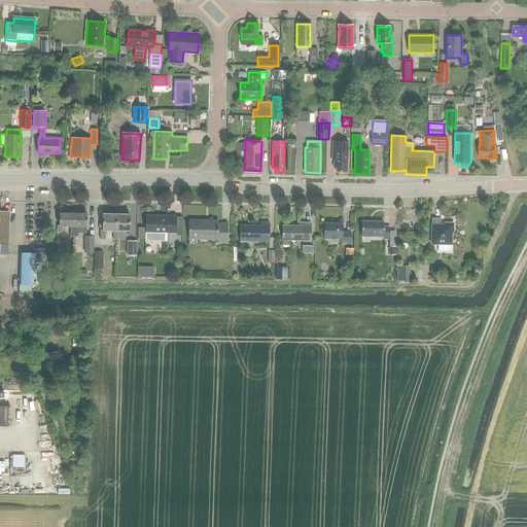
[(332,142),(331,161),(334,161),(334,168),(337,168),(337,172),(347,172),(348,142),(332,142)]
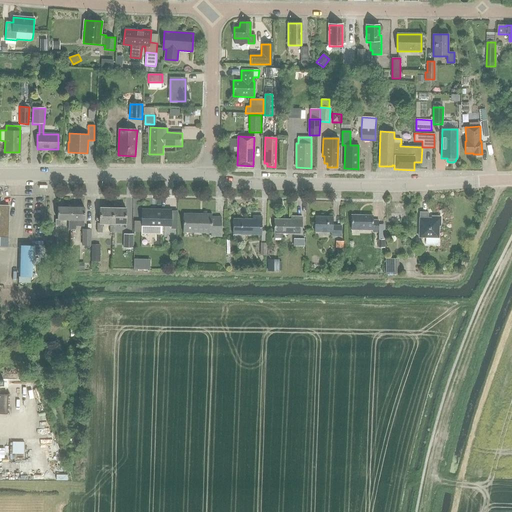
[(0,237),(8,238),(9,206),(0,205),(0,237)]
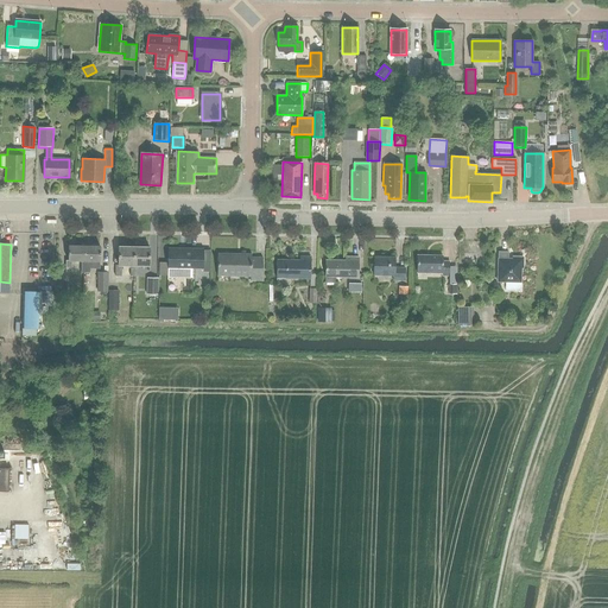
[(84,260),(84,246),(68,245),(68,260),(65,260),(65,271),(71,271),(73,260),(82,260),(84,260)]
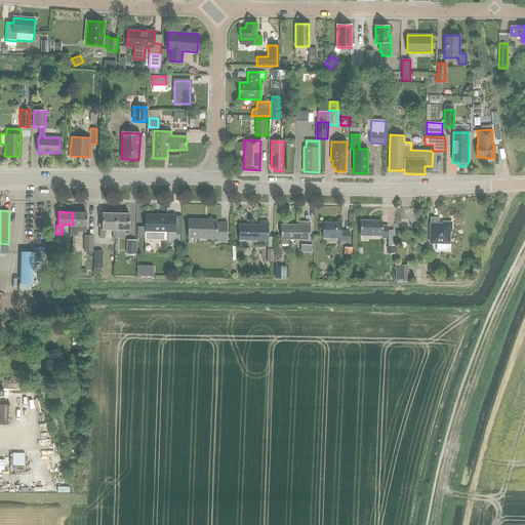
[(78,232),(86,232),(86,212),(73,212),(73,225),(71,225),(70,235),(78,235),(78,232)]
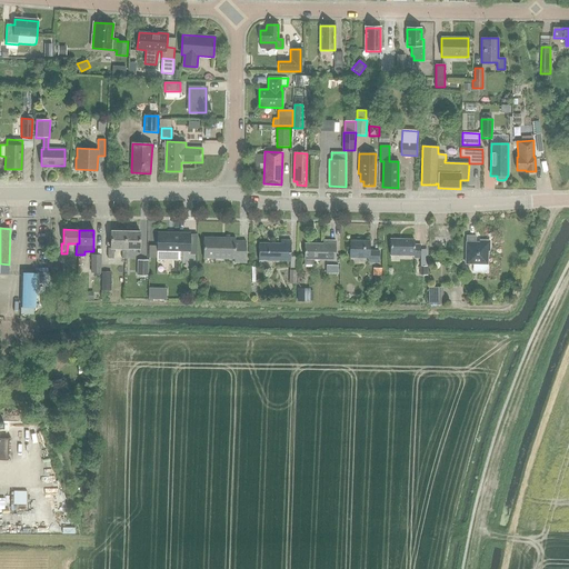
[(108,248),(108,258),(113,258),(113,249),(122,249),(125,249),(126,231),(110,231),(110,248),(108,248)]
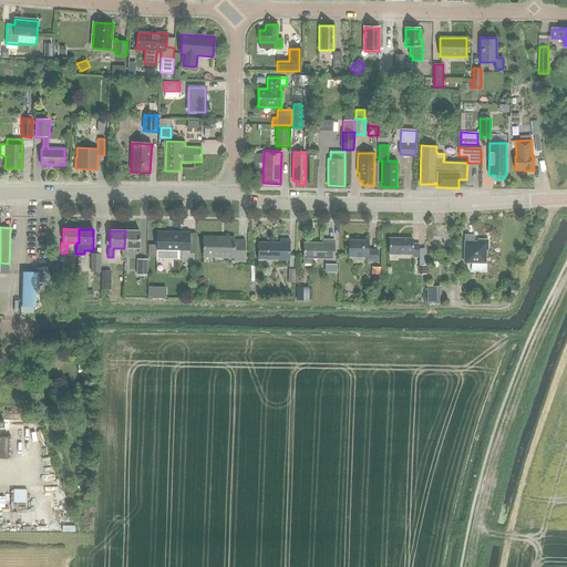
[(122,248),(122,257),(127,258),(127,248),(138,248),(140,230),(125,230),(124,248),(122,248)]
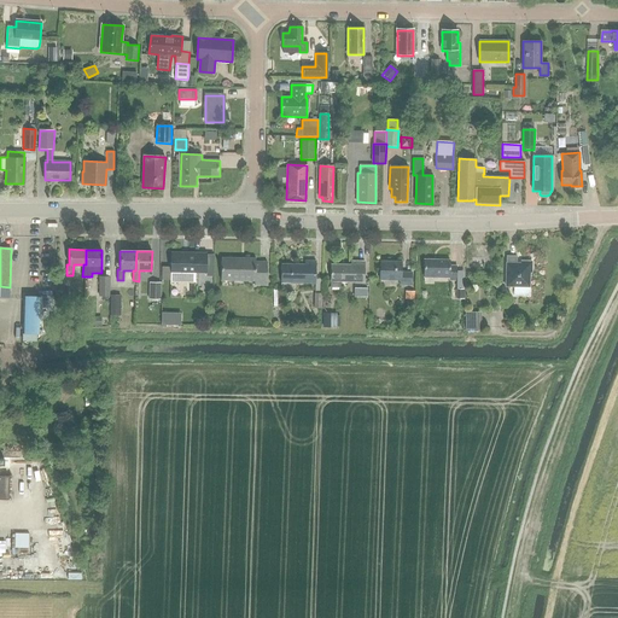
[(207,275),(207,252),(172,251),(170,281),(194,283),(196,275),(207,275)]
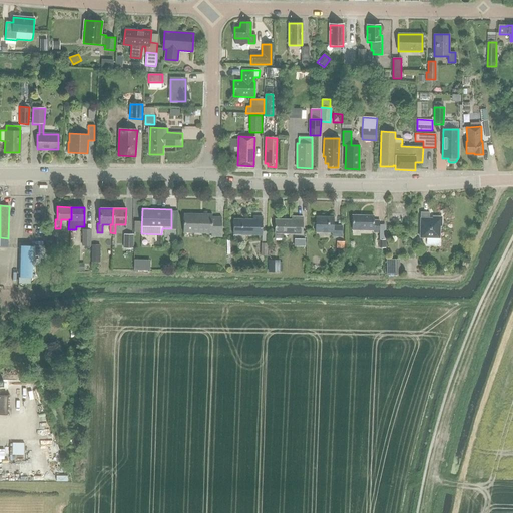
[(429,218),(429,212),(421,212),(420,237),(427,238),(427,244),(439,244),(439,238),(440,226),(441,226),(442,217),(433,217),(433,218),(429,218)]
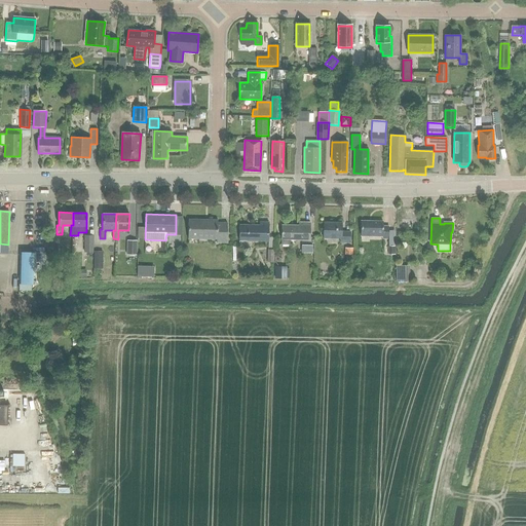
[(227,242),(227,223),(211,223),(211,220),(188,220),(188,237),(217,238),(217,242),(227,242)]
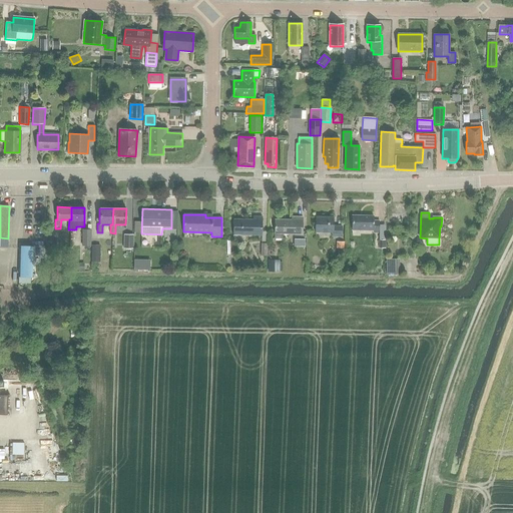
[(379,232),(379,220),(373,220),(373,216),(353,215),(352,230),(373,230),(373,232),(379,232)]
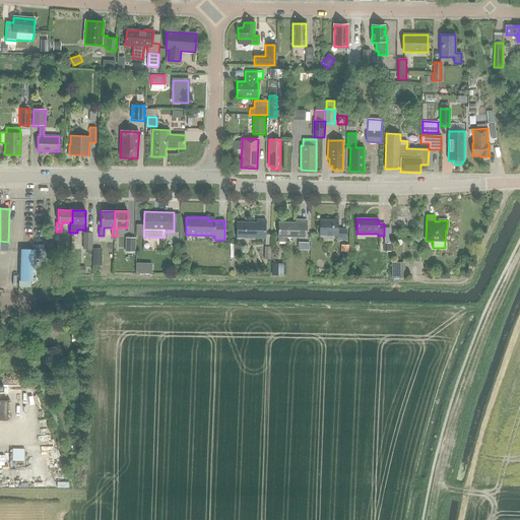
[(265,239),(265,219),(256,219),(256,222),(237,222),(237,238),(265,239)]
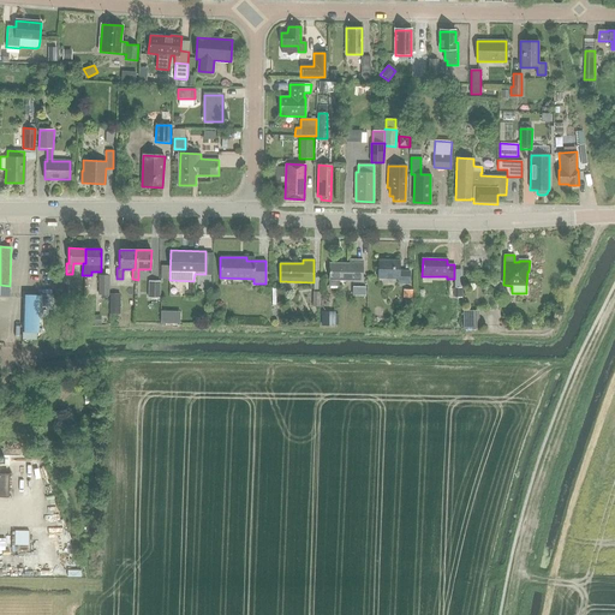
[(363,281),(363,261),(348,261),(348,264),(329,263),(329,286),(339,286),(339,280),(363,281)]
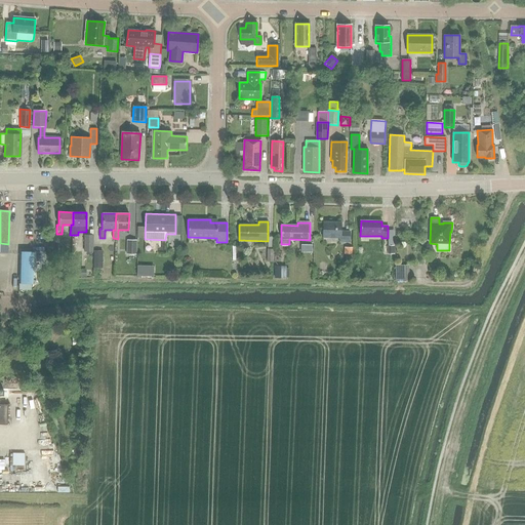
[(350,242),(350,232),(340,232),(341,224),(322,223),(322,237),(339,238),(339,242),(350,242)]
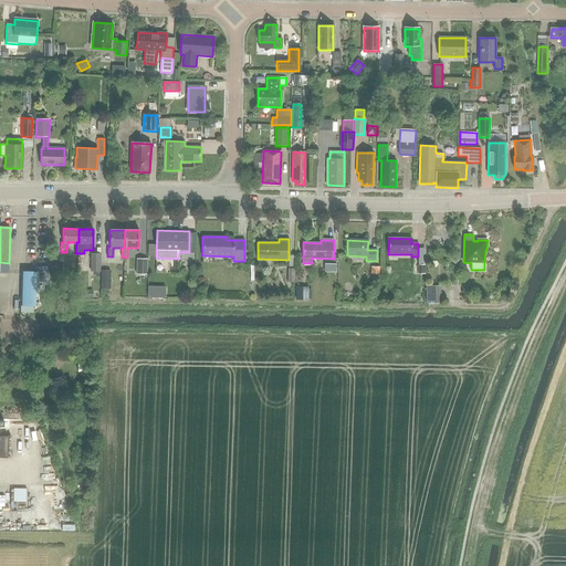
[(100,271),(101,254),(91,253),(91,271),(100,271)]
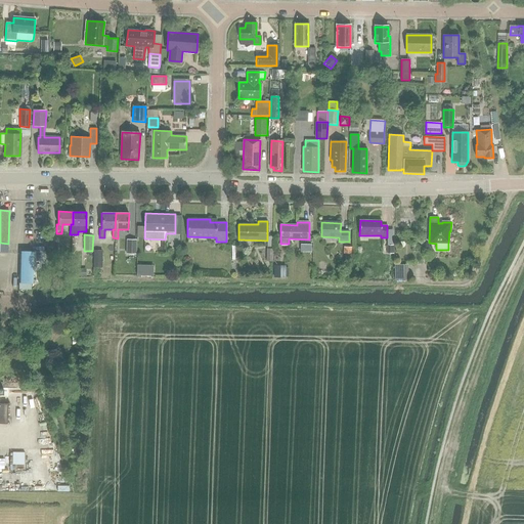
[(136,254),(136,239),(127,239),(126,254),(136,254)]
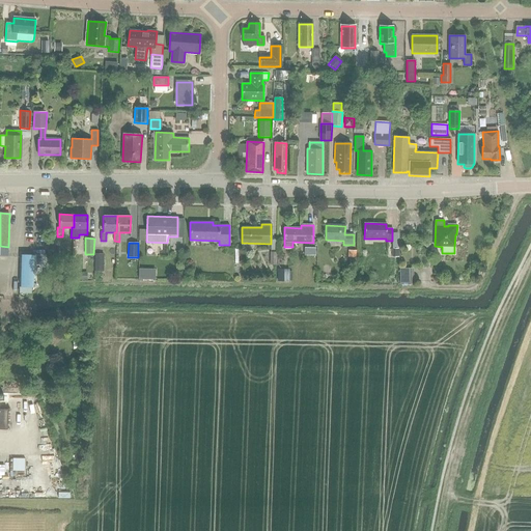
[(49,249),(49,259),(59,259),(59,249),(49,249)]
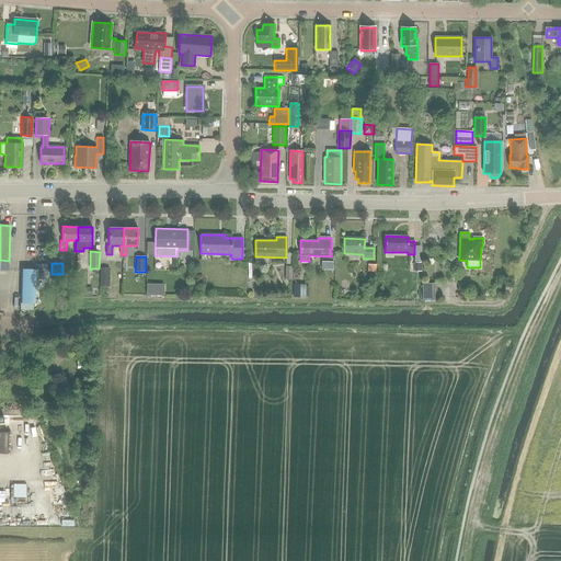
[(101,267),(101,286),(111,287),(111,268),(101,267)]
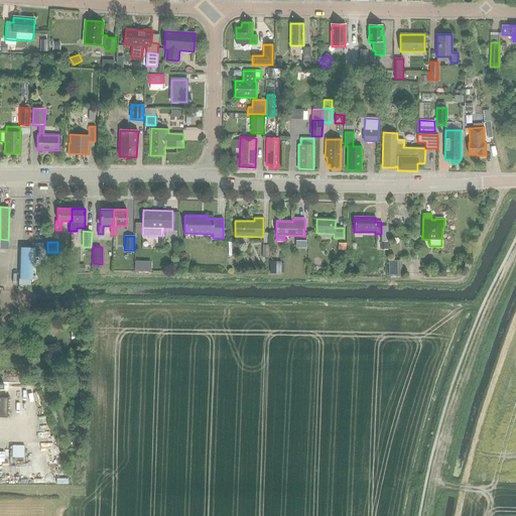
[(21,247),(20,279),(30,279),(32,279),(33,248),(21,247)]
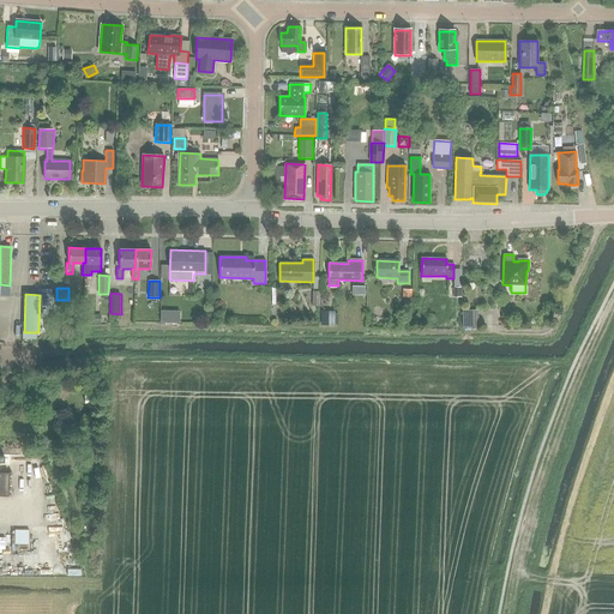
[(462,309),(462,327),(477,329),(477,309),(462,309)]
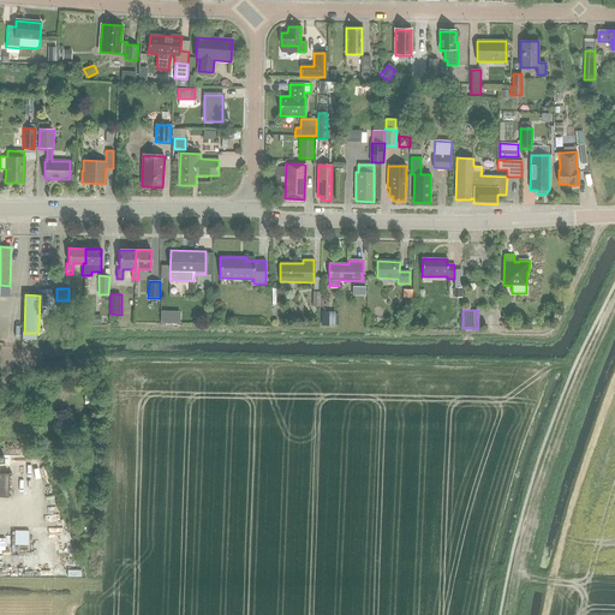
[(161,312),(161,324),(179,324),(179,312),(161,312)]
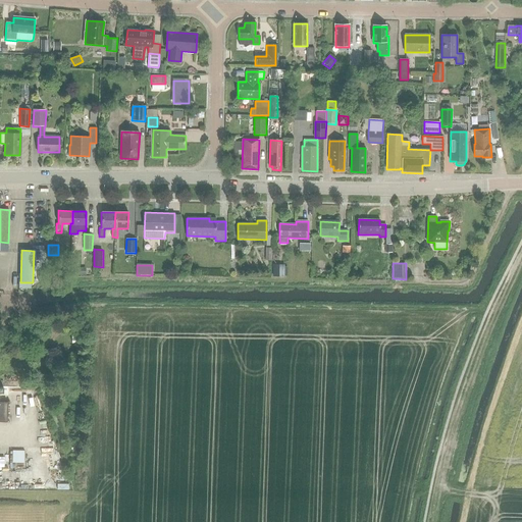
[(285,267),(285,265),(273,265),(273,276),(288,276),(288,267),(285,267)]
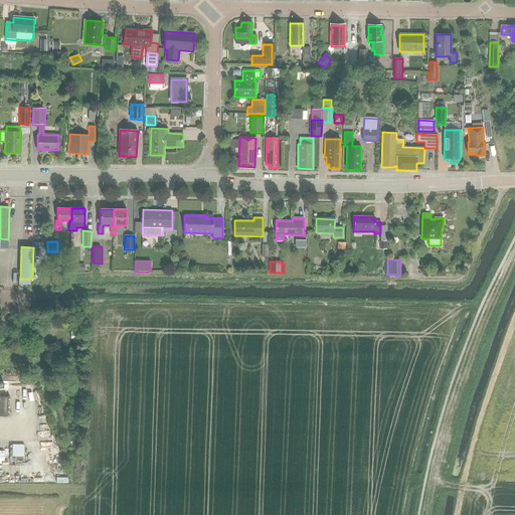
[(67,358),(67,366),(76,366),(77,358),(67,358)]
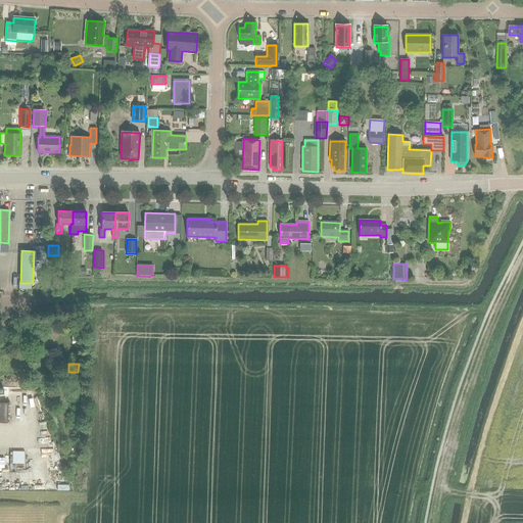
[(13,452),(13,464),(25,464),(25,452),(13,452)]
